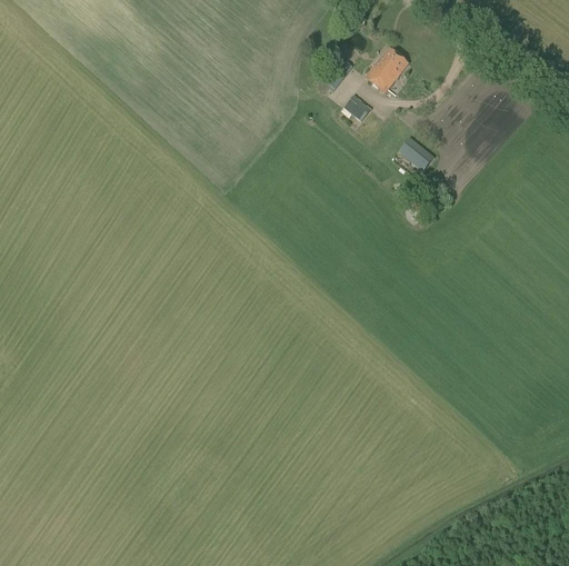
[(386,91),(409,62),(390,47),(366,76),(386,91)]
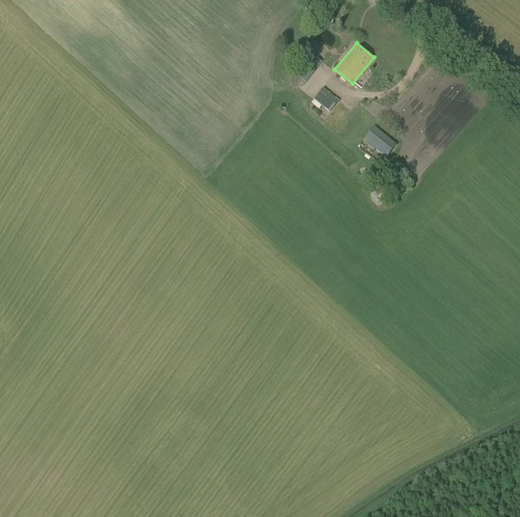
[(306,80),(322,60),(314,53),(298,74),(303,78),(306,80)]
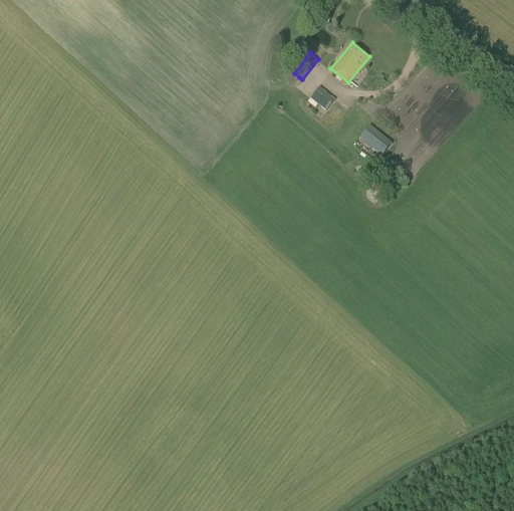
[(325,109),(335,97),(319,84),(310,96),(307,99),(315,105),(317,102),(325,109)]
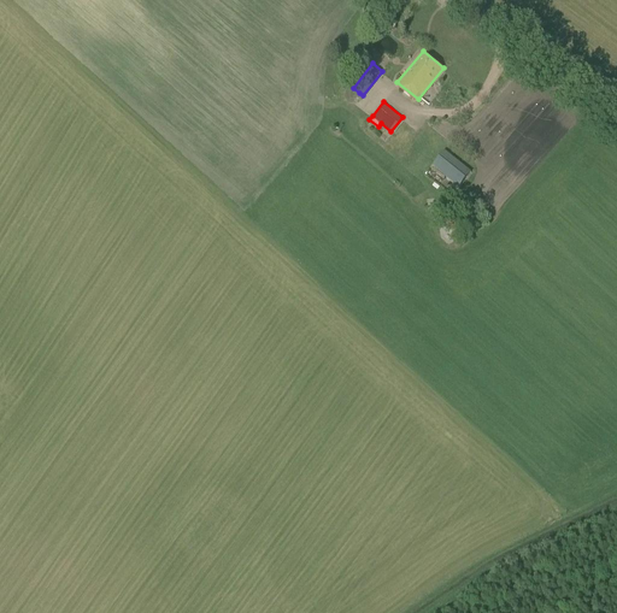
[(458,186),(471,169),(444,148),(432,164),(458,186)]
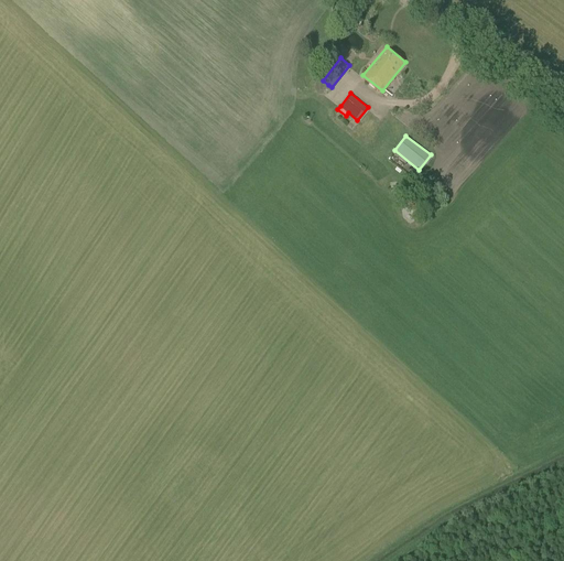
[(413,196),(405,204),(416,214),(423,206),(413,196)]
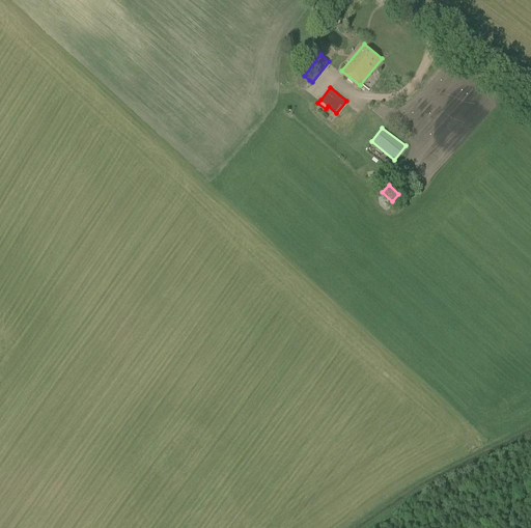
All buildings are outlined.
